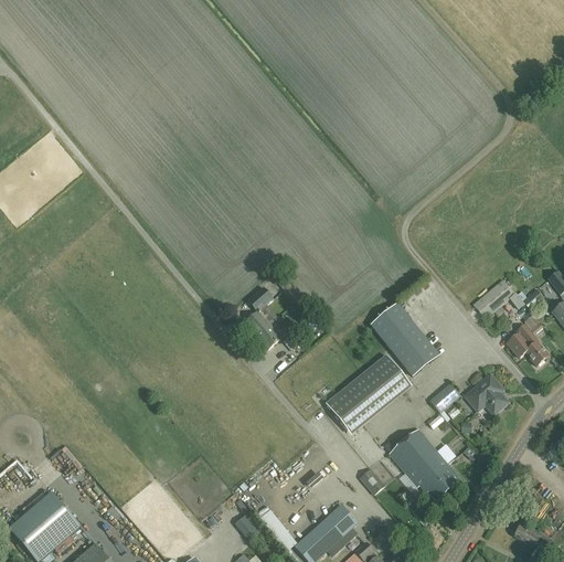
[(547,278),(560,293),(563,288),(563,279),(556,271),(547,278)]
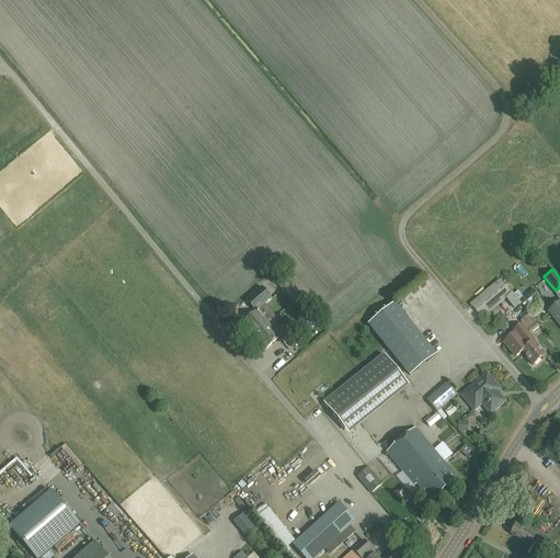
[(482,315),(490,308),(496,303),(505,296),(511,291),(499,276),(469,302),(481,315),(482,314),(482,315)]
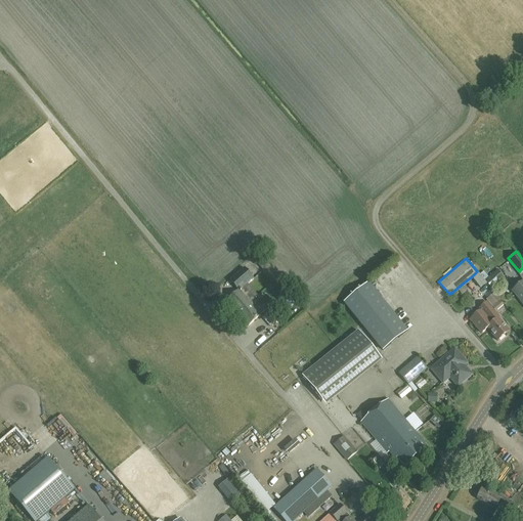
[(268,263),(266,264),(262,268),(266,273),(272,281),(276,277),(278,276),(271,267),(268,263)]
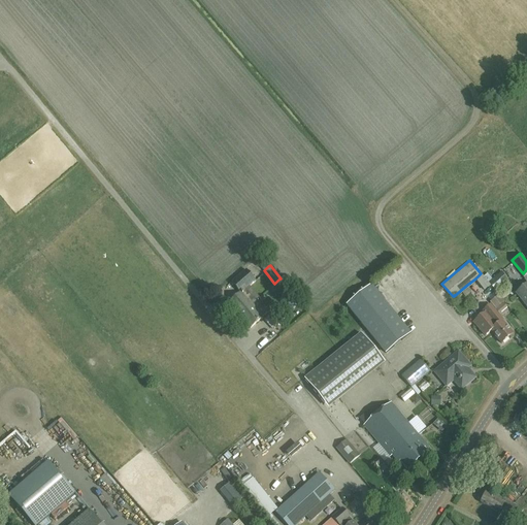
[(239,303),(246,297),(251,293),(245,287),(249,285),(255,280),(246,268),(231,280),(240,290),(228,300),(236,310),(241,306),(239,303)]
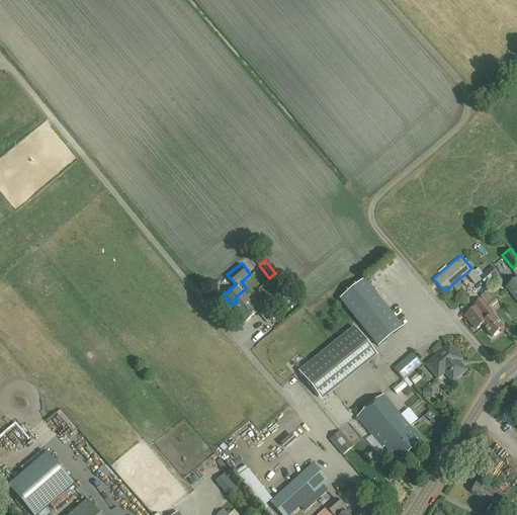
[(488,267),(478,274),(486,284),(491,280),(490,279),(495,275),(488,267)]
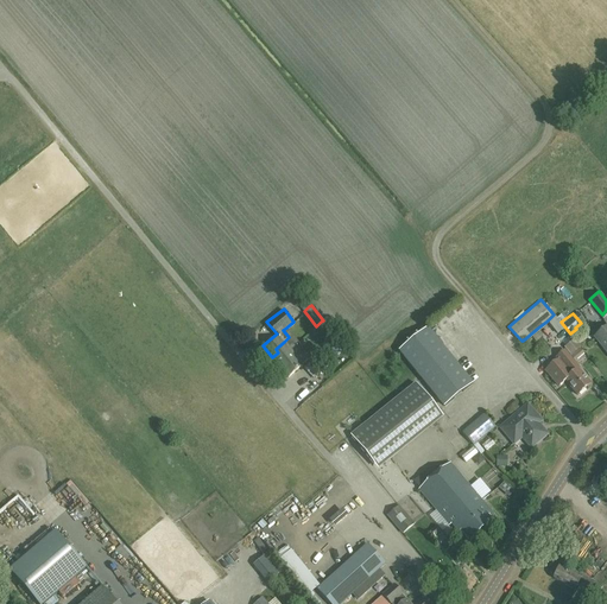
[(606,323),(593,335),(606,351),(606,323)]
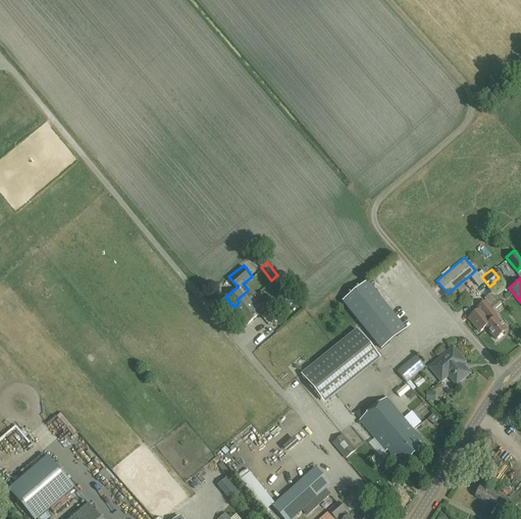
[(402,330),(405,327),(367,279),(343,299),(373,336),(381,346),(389,340),(402,330)]
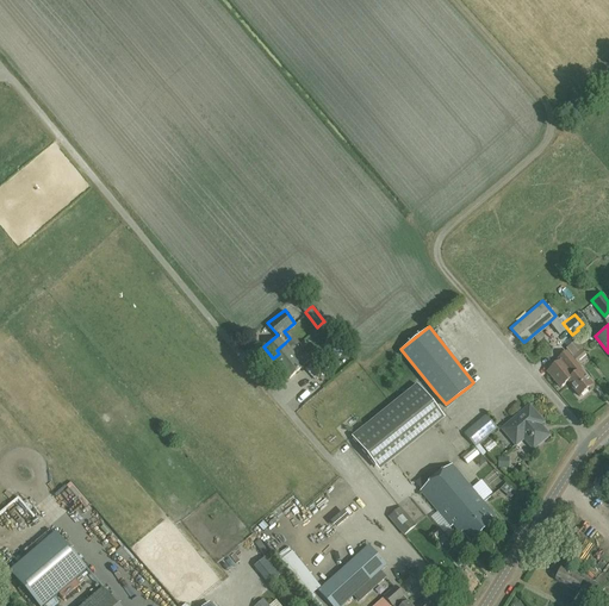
[(290,338),(285,343),(277,350),(279,354),(273,358),(287,376),(302,364),(290,350),(299,343),(287,329),(284,331),(290,338)]
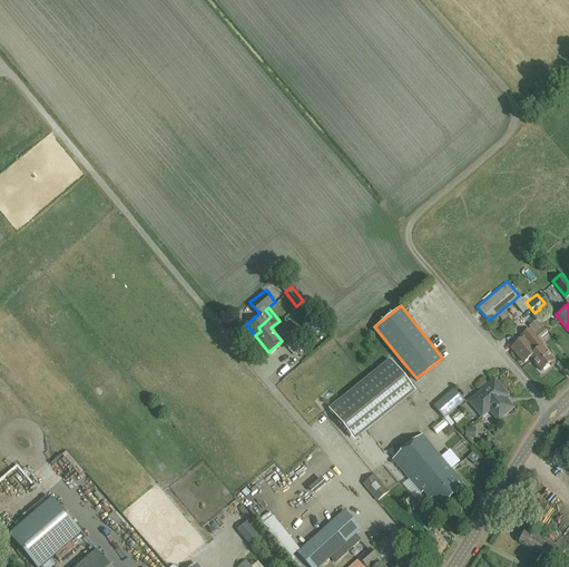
[(540,369),(552,358),(541,344),(542,343),(528,326),(520,333),(522,335),(510,345),(522,360),(529,354),(540,369)]
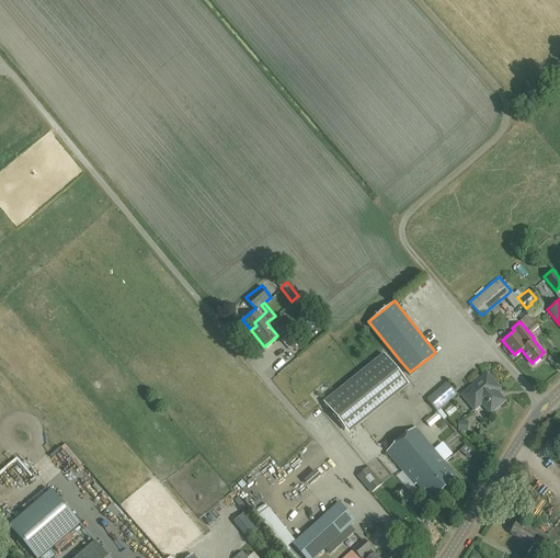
[(290,330),(281,338),(285,344),(295,336),(290,330)]
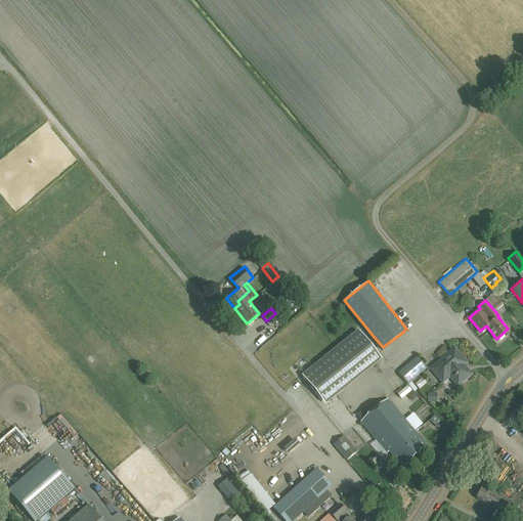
[(299,372),(320,398),(377,353),(355,327),(299,372)]
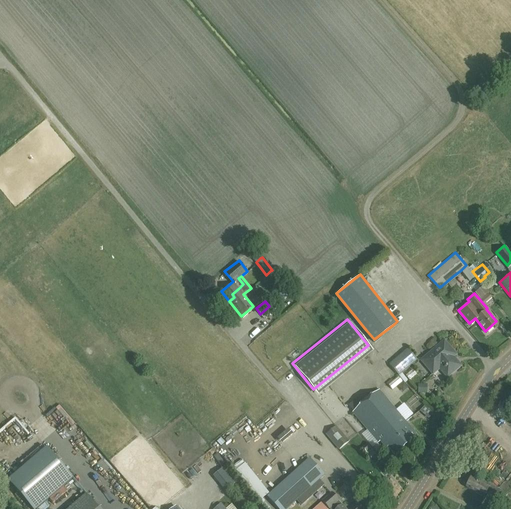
[(446,374),(459,363),(451,353),(454,351),(443,338),(421,357),(432,371),(439,365),(446,374)]
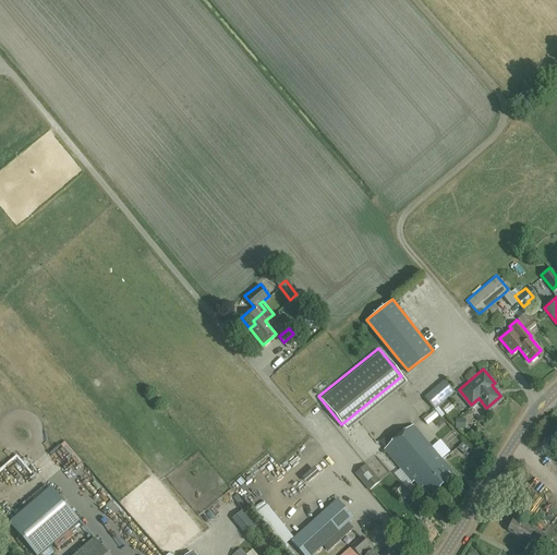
[(453,389),(444,377),(424,395),(434,407),(453,389)]
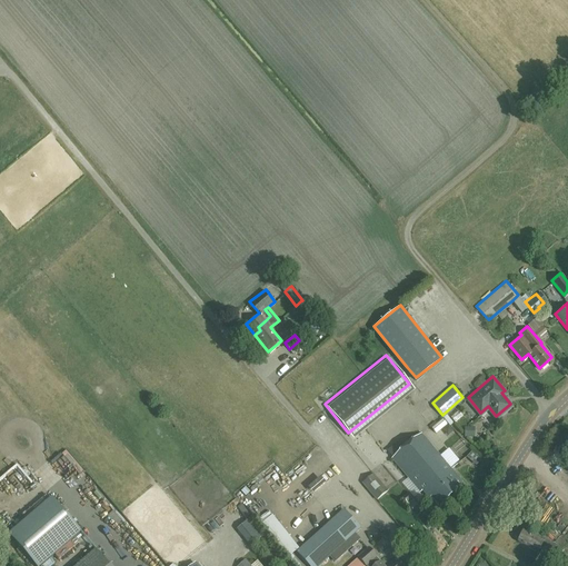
[(420,430),(406,444),(450,496),(465,484),(450,466),(420,430)]
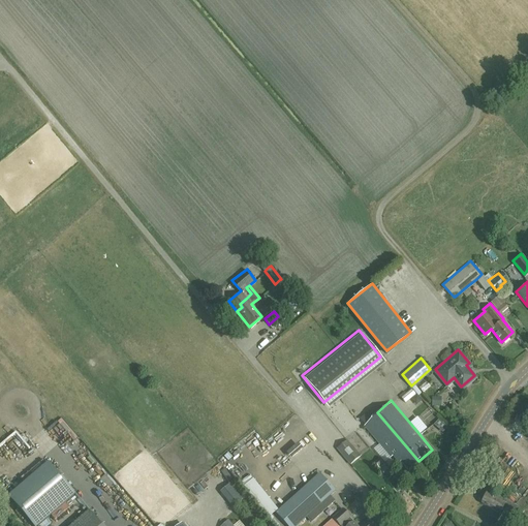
[(409,469),(418,461),(377,412),(364,424),(391,455),(393,454),(399,461),(401,460),(409,469)]
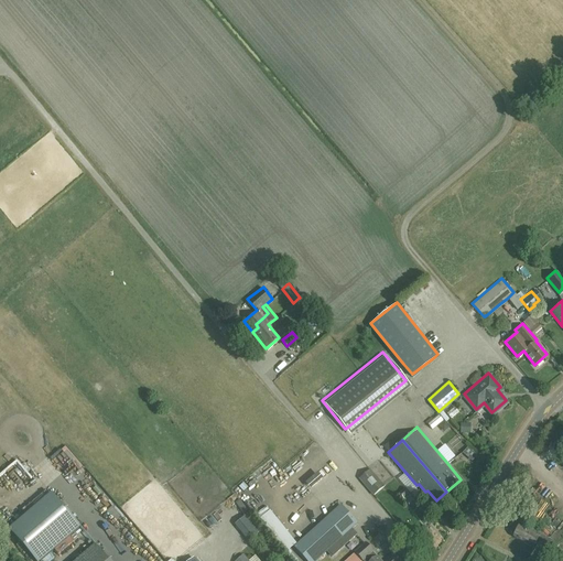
[(447,460),(455,453),(445,442),(439,448),(447,460)]
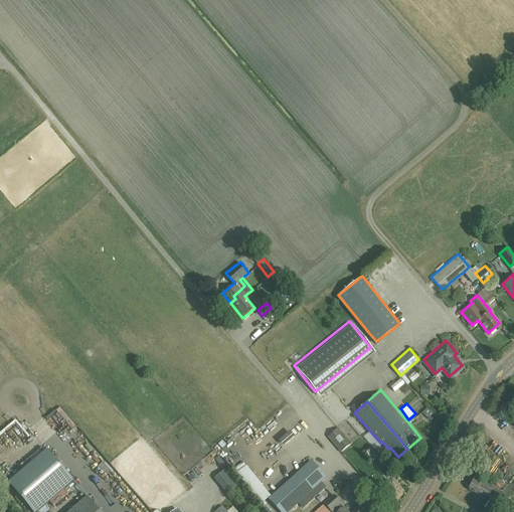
[(326,435),(340,450),(350,442),(337,425),(326,435)]
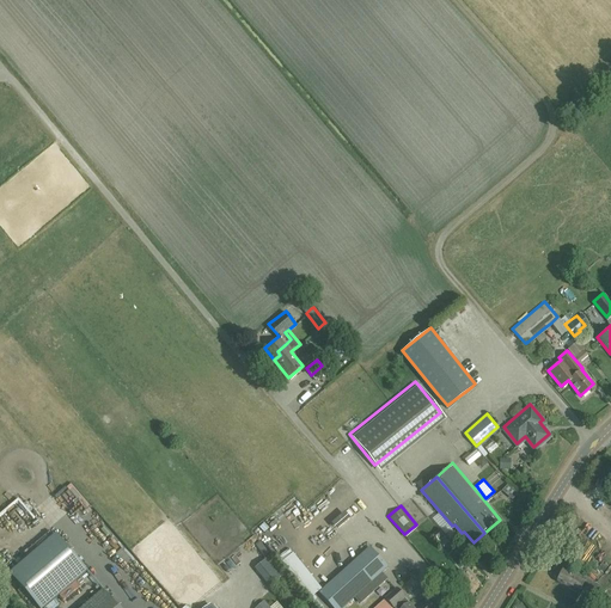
[(437,539),(445,532),(439,526),(432,533),(437,539)]
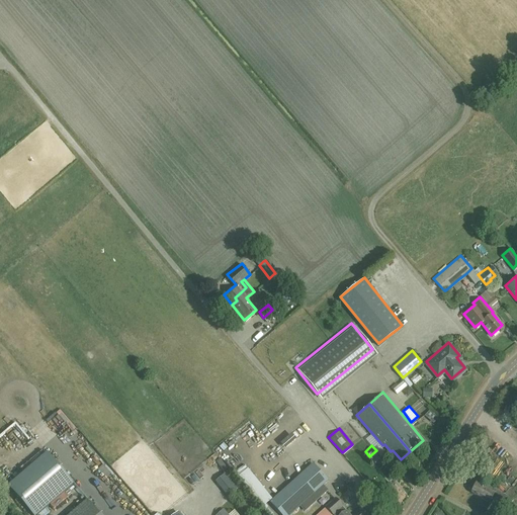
[(8,483),(34,514),(51,501),(74,482),(48,450),(45,452),(8,483)]
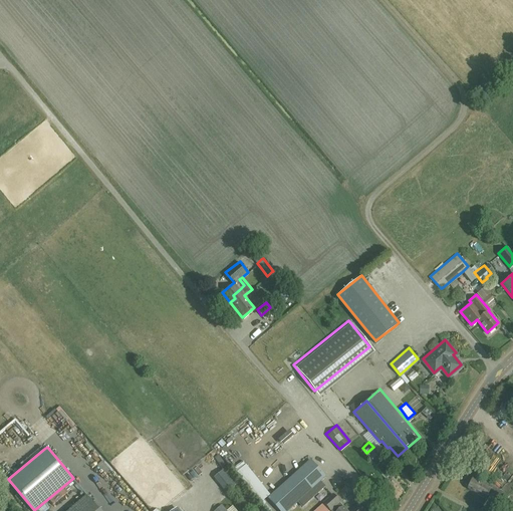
[(309,457),(308,458),(267,495),(281,510),(296,498),(302,504),(324,484),(319,478),(324,474),(309,457)]
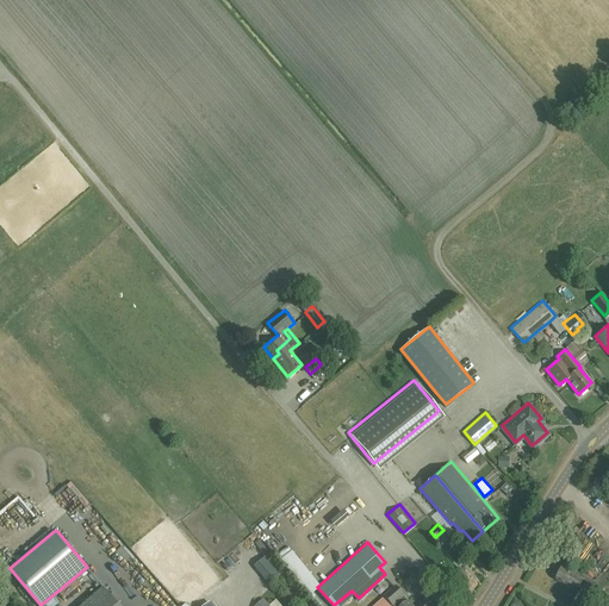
[(583,550),(592,558),(600,550),(590,542),(583,550)]
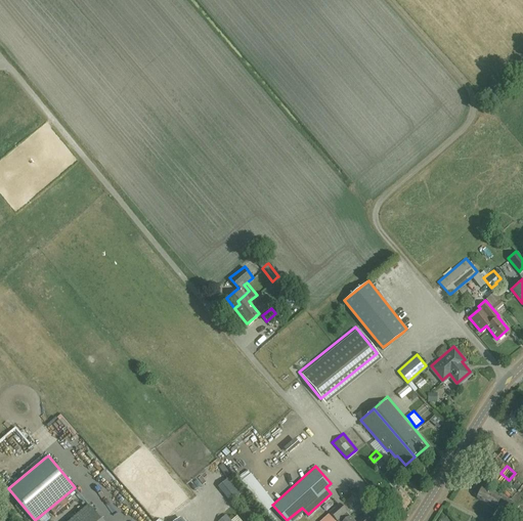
[(514,511),(518,503),(491,488),(490,490),(481,486),(479,490),(479,489),(476,494),(477,494),(476,496),(494,506),(496,502),(514,511)]
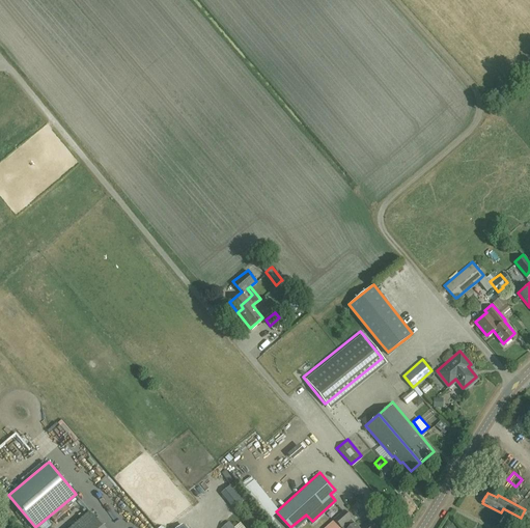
[(369,504),(363,510),(370,519),(378,512),(369,504)]
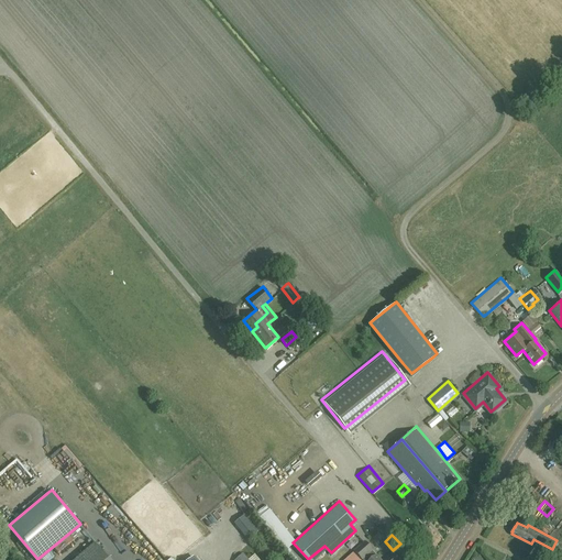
[(372,547),(364,538),(352,548),(362,559),(392,559),(387,553),(382,559),(375,551),(374,551),(371,548),(372,547)]
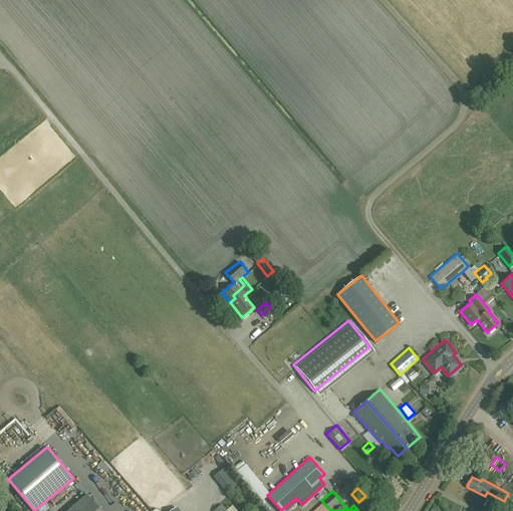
[(100,510),(86,493),(65,510),(100,510)]
